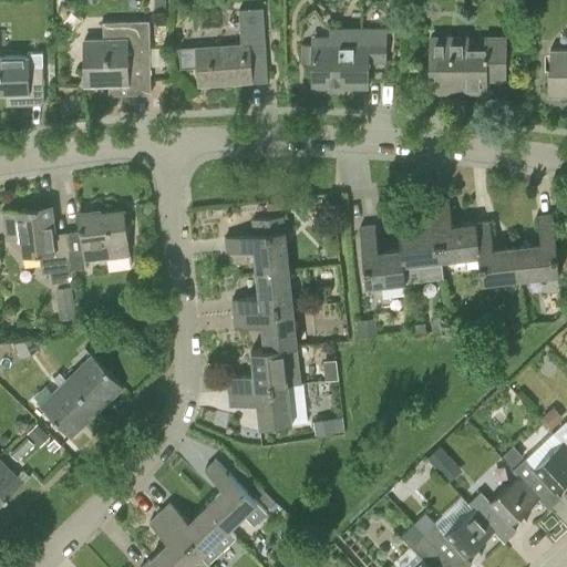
[(238,9),(240,42),(179,47),(181,66),(197,65),(198,85),(235,82),(235,76),(244,76),(244,82),(268,80),(263,8),(238,9)]
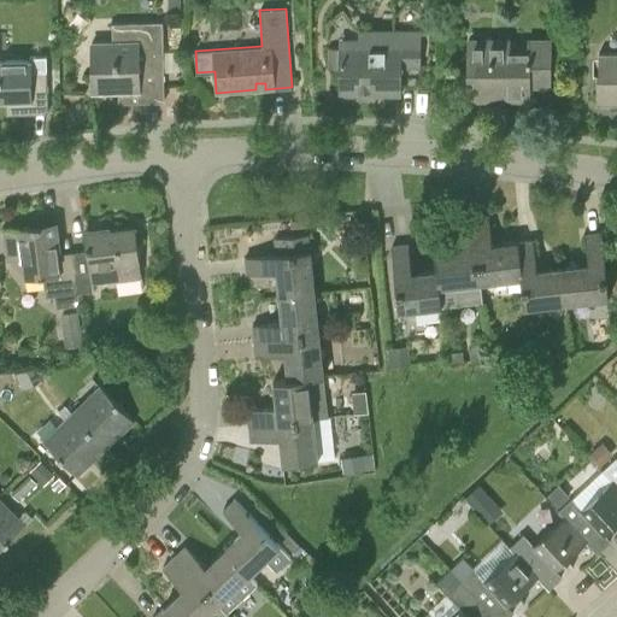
[(92,41),(93,92),(131,90),(131,103),(164,101),(163,22),(112,23),(112,40),(92,41)]
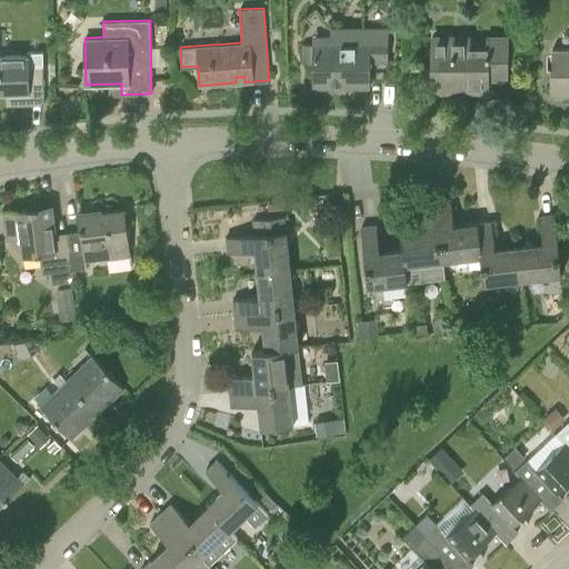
[(312,87),(370,87),(369,61),(383,61),(383,29),(356,29),(356,42),(310,43),(312,87)]
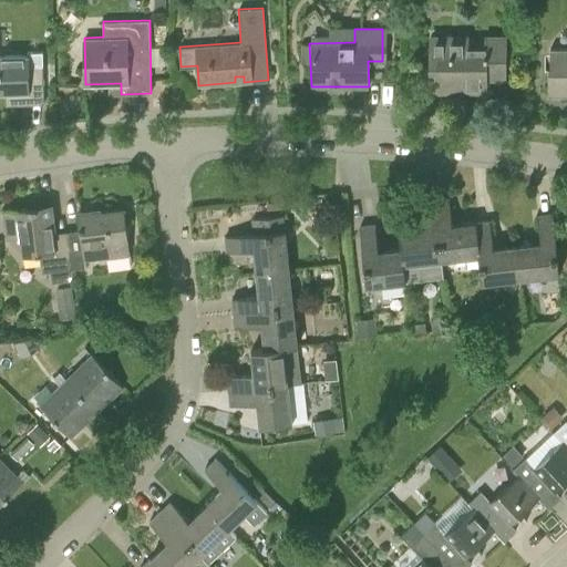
[(468,34),(432,34),(431,83),(466,84),(466,91),(485,91),(485,78),(504,78),(505,34),(483,34),(483,44),(468,45),(468,34)]
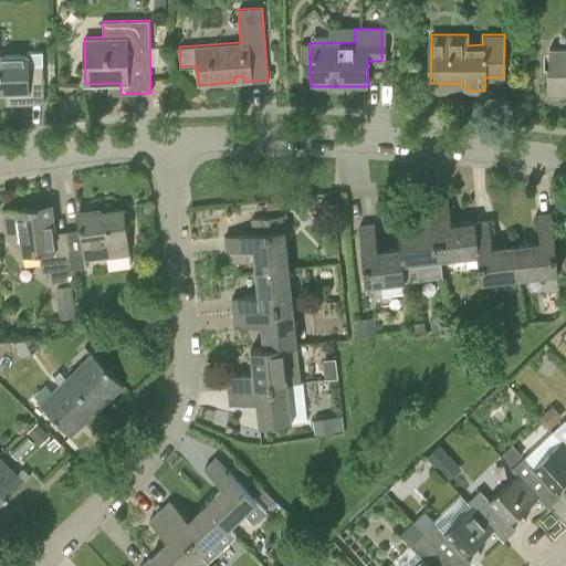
[(565,49),(549,49),(549,72),(546,72),(546,84),(549,84),(549,93),(565,93),(565,49)]
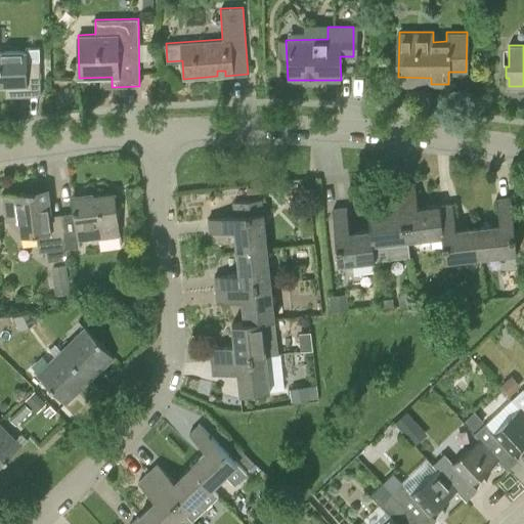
[(24,52),(0,53),(0,86),(17,86),(17,96),(41,95),(39,60),(24,61),(24,52)]
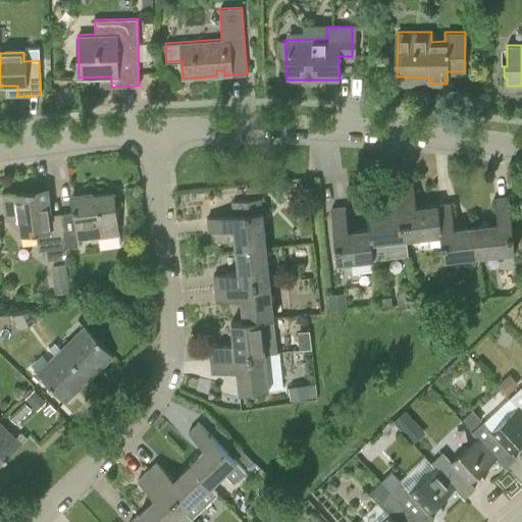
[(414,181),(401,184),(406,238),(438,233),(441,233),(438,204),(416,207),(415,191),(414,181)]
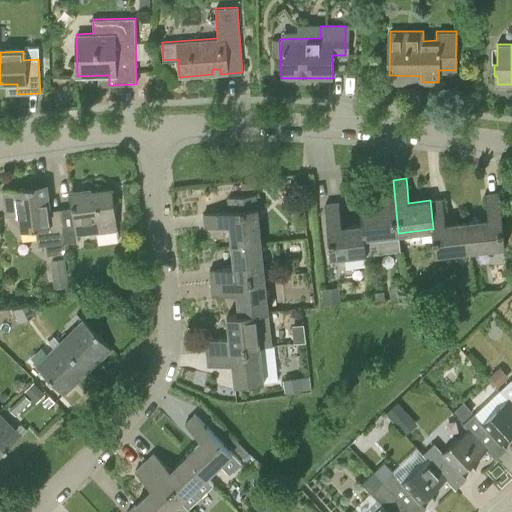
[(398,233),(393,180),(380,181),(382,206),(360,208),(362,224),(365,254),(400,250),(398,233)]
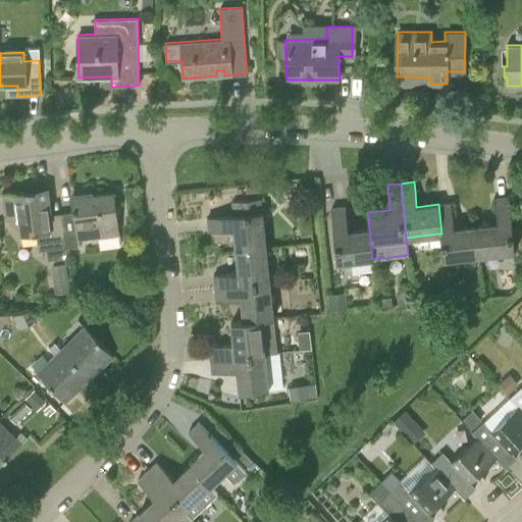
[(66,248),(62,217),(50,218),(48,205),(51,204),(49,188),(3,194),(5,219),(17,218),(19,235),(36,232),(39,251),(46,250),(47,260),(67,258),(66,248)]
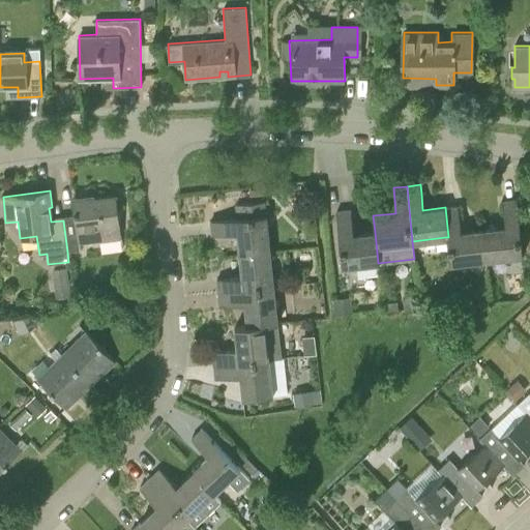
[(80,249),(79,243),(121,238),(122,246),(123,246),(116,194),(92,197),(92,194),(90,195),(90,197),(74,200),(76,218),(63,221),(67,252),(80,249)]
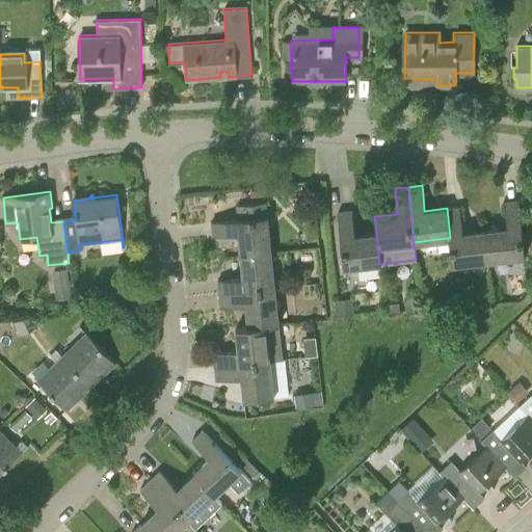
[(507,228),(485,230),(488,259),(524,255),(519,201),(504,203),(507,228)]
